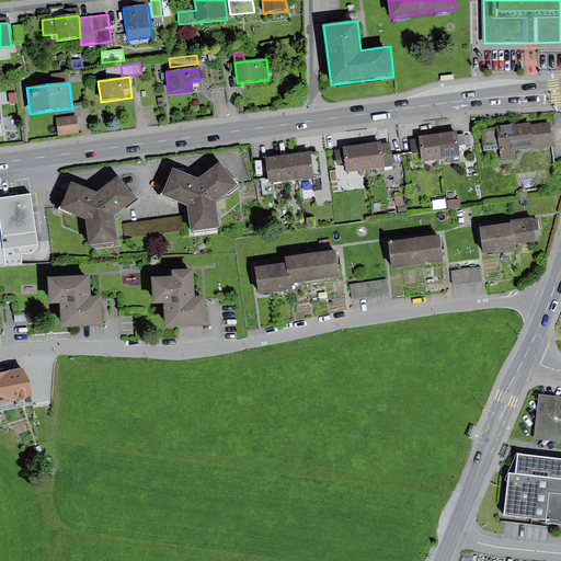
[(16,93),(9,94),(10,104),(18,103),(16,93)]
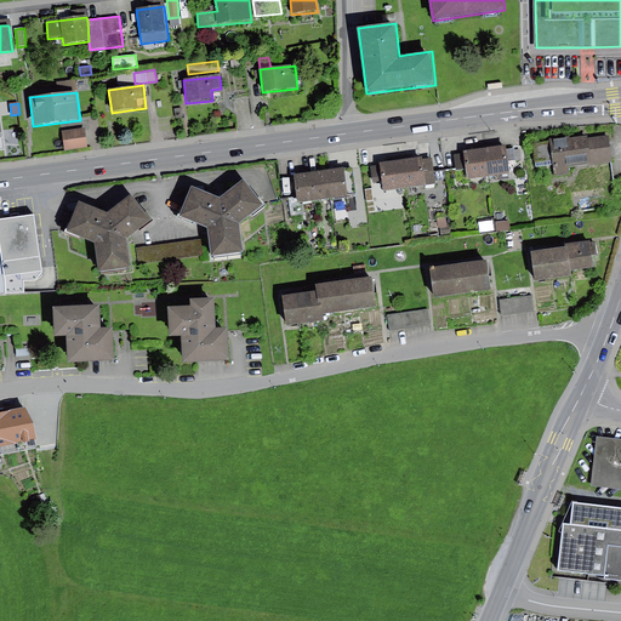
[(85,127),(62,131),(66,151),(87,148),(85,127)]
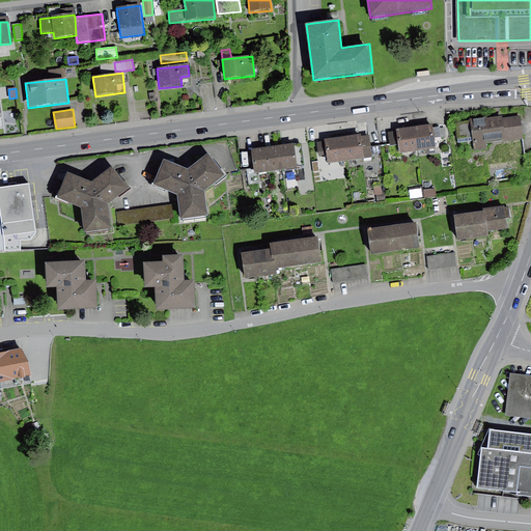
[(504,116),(472,120),(475,150),(487,149),(486,143),(524,139),(522,117),(504,118),(504,116)]
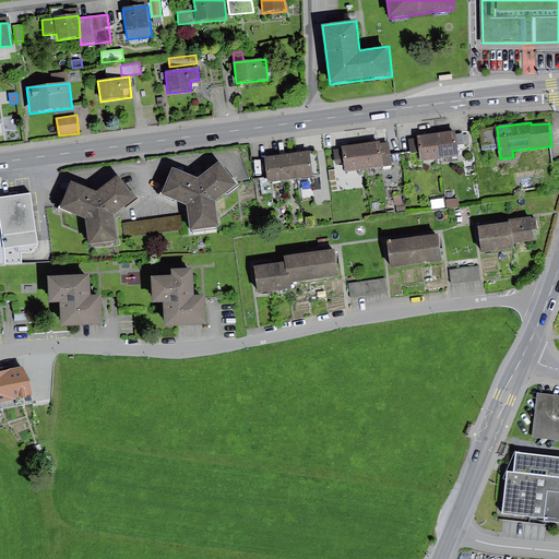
[(455,131),(438,134),(442,159),(459,157),(458,146),(455,134),(455,131)]
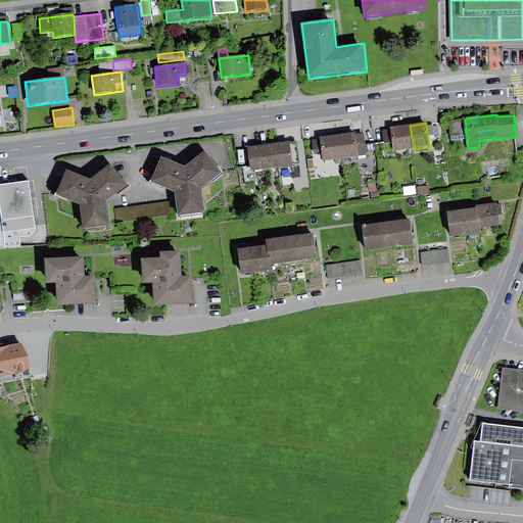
[(410,126),(390,128),(391,130),(393,144),(394,152),(414,149),(410,126)]
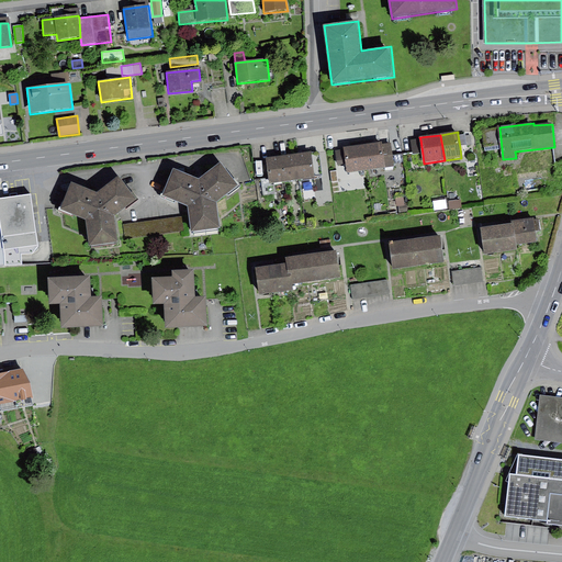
[(423,155),(420,139),(411,141),(413,156),(423,155)]
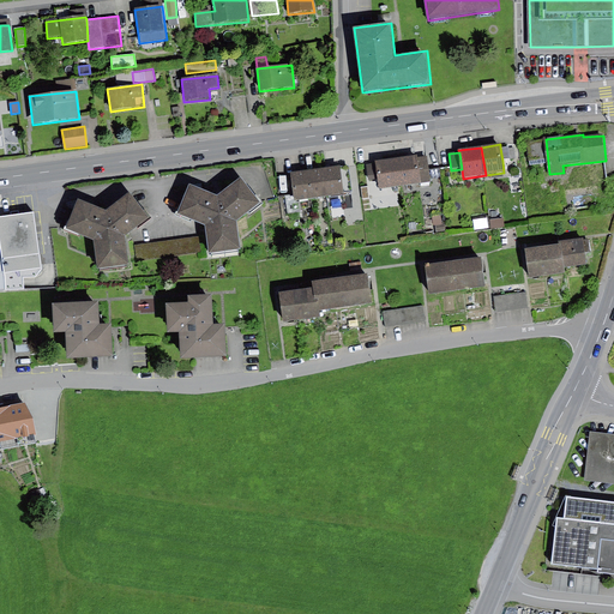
[(417,157),(397,160),(402,187),(421,185),(417,158),(417,157)]
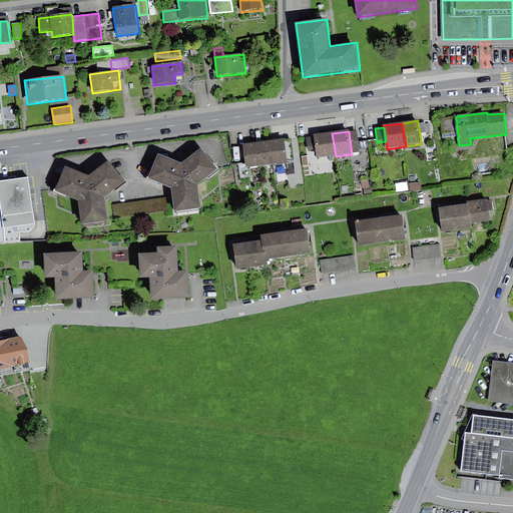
[(357,131),(349,132),(352,154),(360,152),(357,131)]
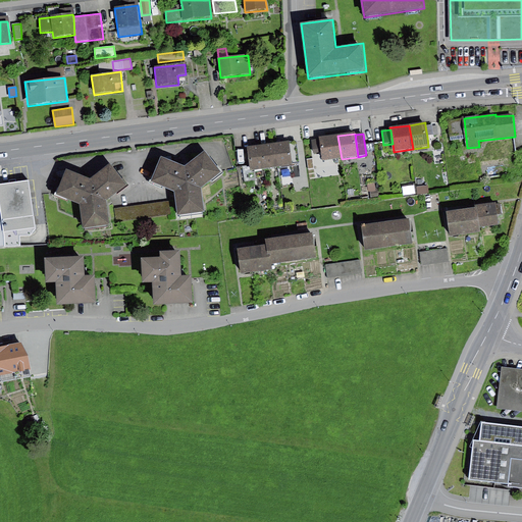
[(337,136),(319,138),(319,140),(321,153),(322,162),(342,159),(337,136)]
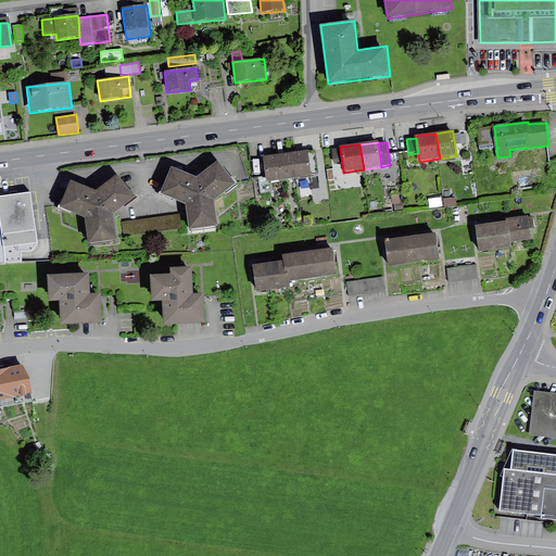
[(340,149),(332,150),(335,164),(342,163),(340,149)]
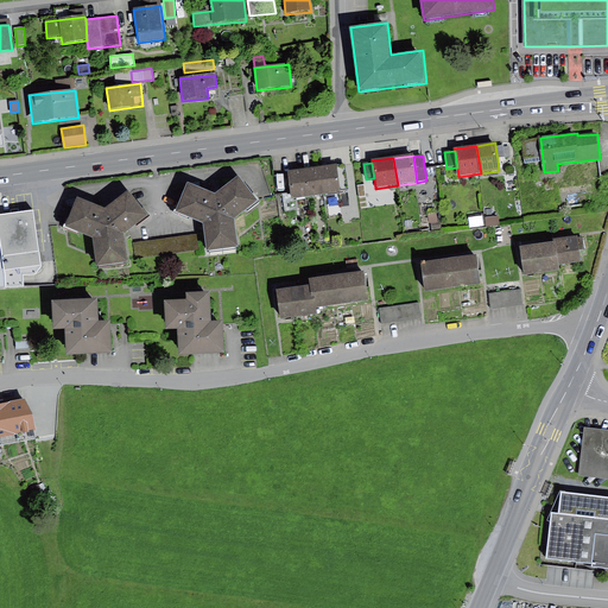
[(346,165),(322,168),(325,196),(341,194),(341,191),(349,190),(346,165)]
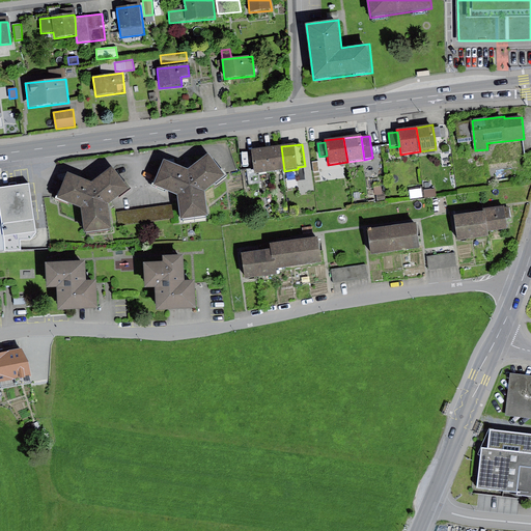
[(281,146),(267,148),(270,173),(284,171),(281,146)]
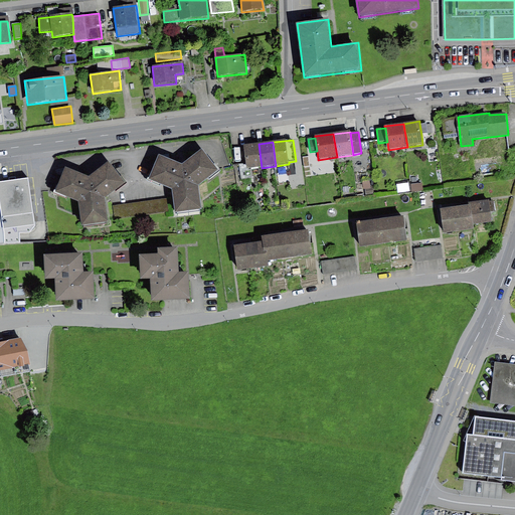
[(259,144),(244,146),(247,170),(262,168),(259,144)]
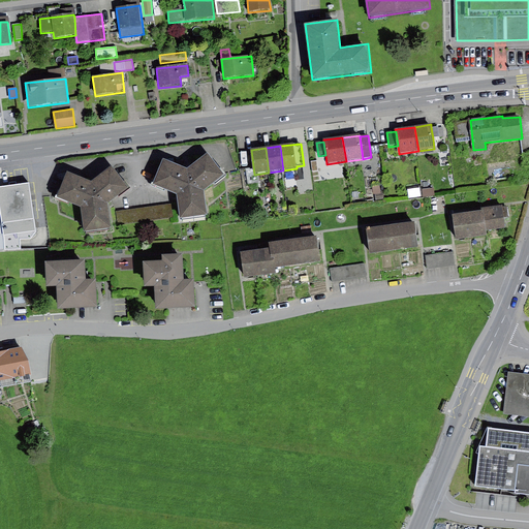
[(187,170),(163,160),(152,187),(178,195),(180,220),(208,216),(204,192),(225,177),(208,154),(187,170)]
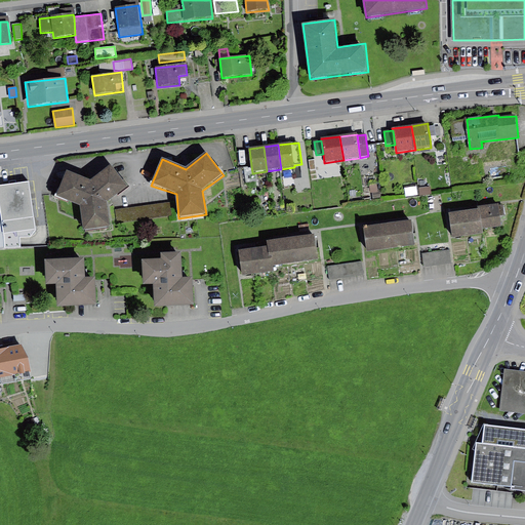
[(89,182),(67,172),(55,197),(81,207),(83,232),(111,229),(107,202),(128,188),(111,166),(89,182)]
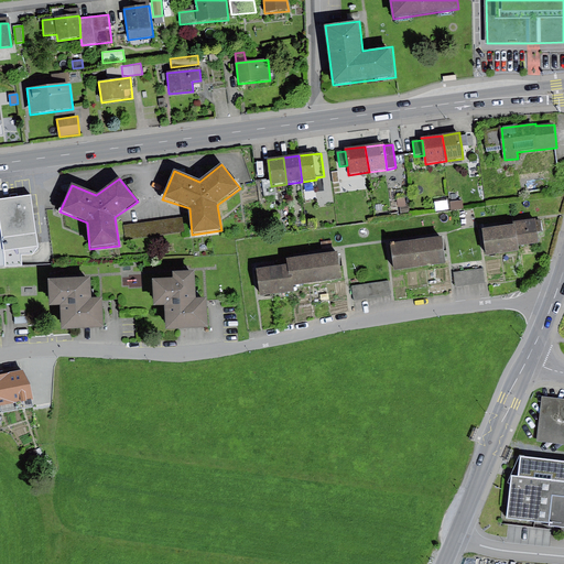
[(35,198),(0,203),(4,242),(40,239),(35,198)]
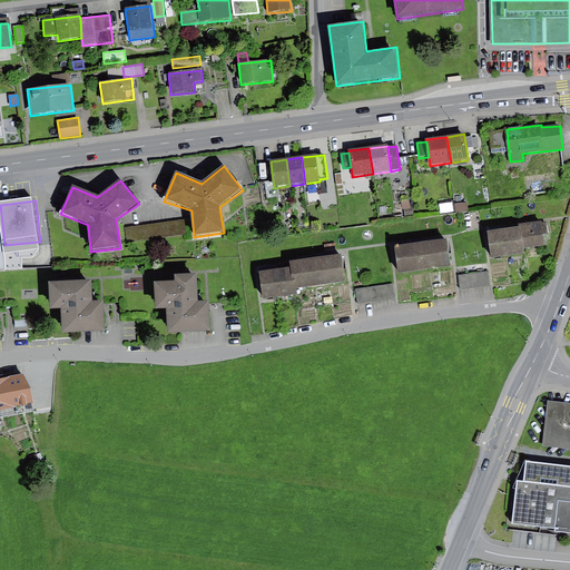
[(454,202),(440,204),(441,214),(455,212),(454,202)]
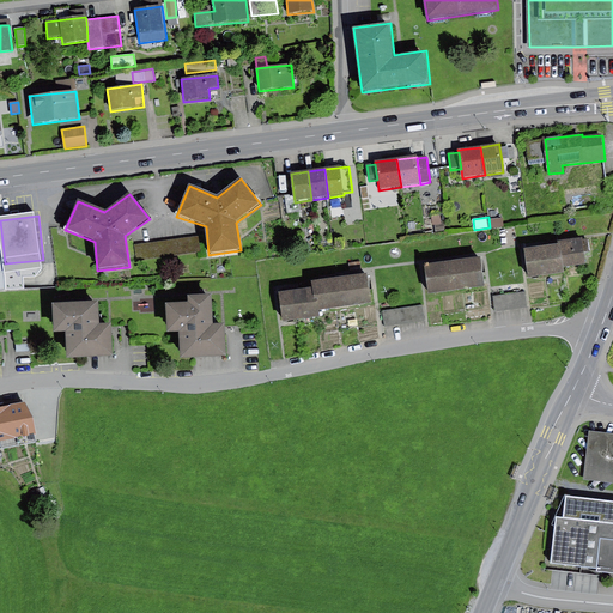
[(503,219),(490,220),(491,229),(504,226),(503,219)]
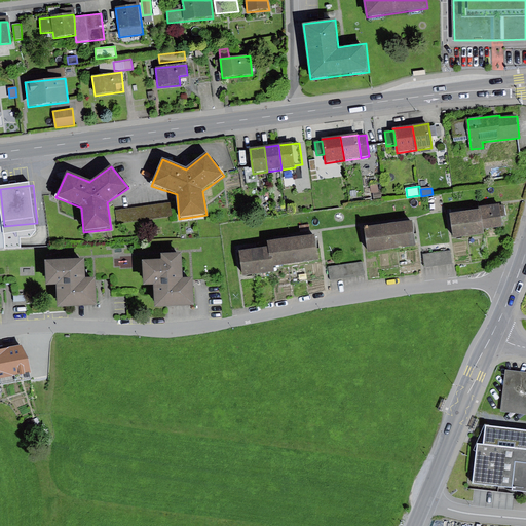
[(171,203),(116,211),(117,223),(172,217),(171,203)]
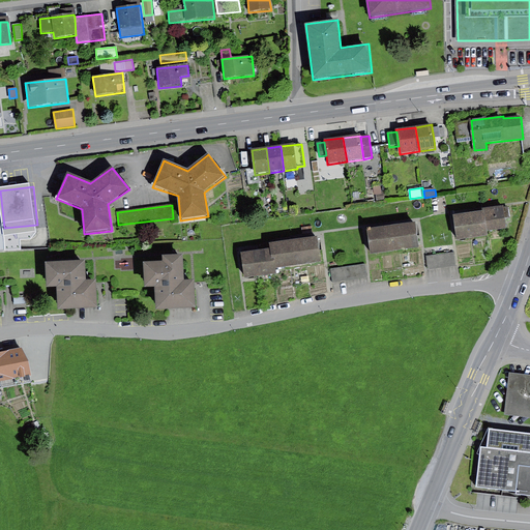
[(484,212),(487,232),(507,229),(504,206),(483,208),(484,212)]
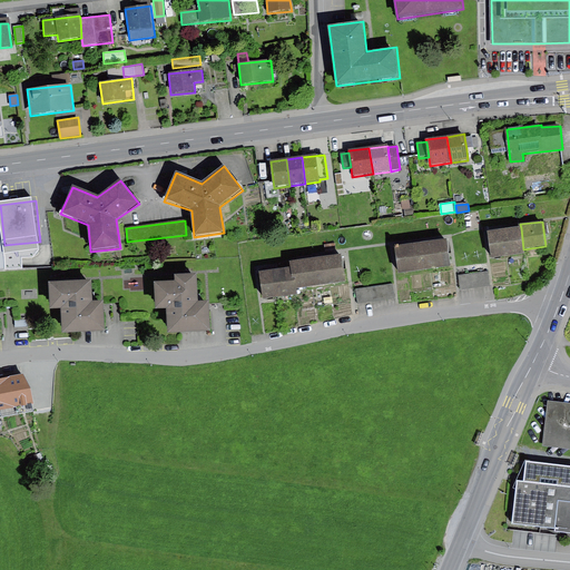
[(505,231),(488,233),(490,261),(523,256),(523,249),(521,228),(505,231)]
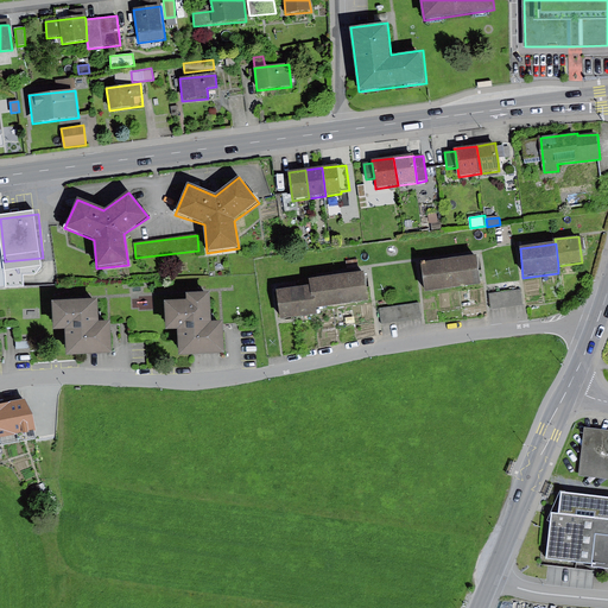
[(449,260),(422,265),(426,296),(481,287),(477,257),(449,260)]
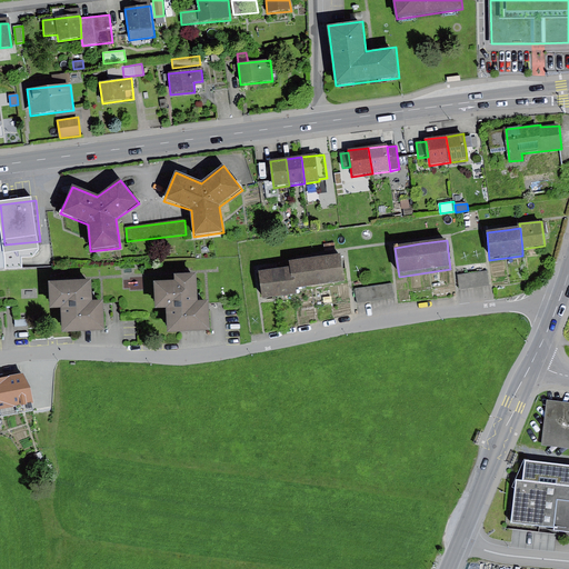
[(315,259),(291,262),(291,268),(295,291),(346,285),(341,256),(315,259)]
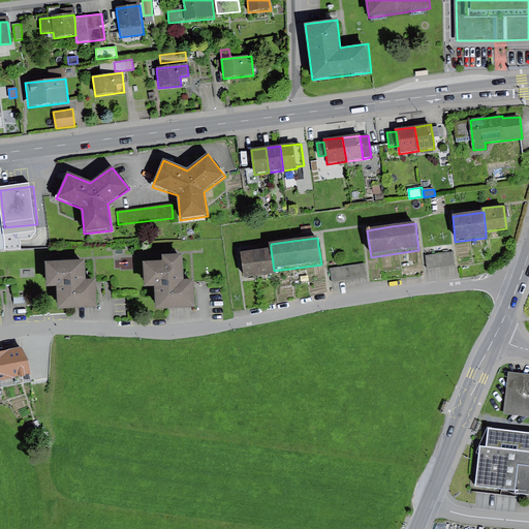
[(274,271),(271,249),(256,251),(241,252),(244,279),(274,276),(274,271)]
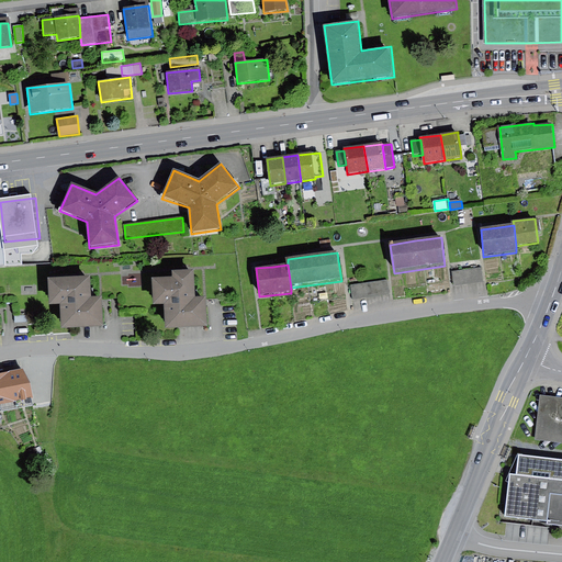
[(481,268),(452,271),(454,287),(483,283),(481,268)]
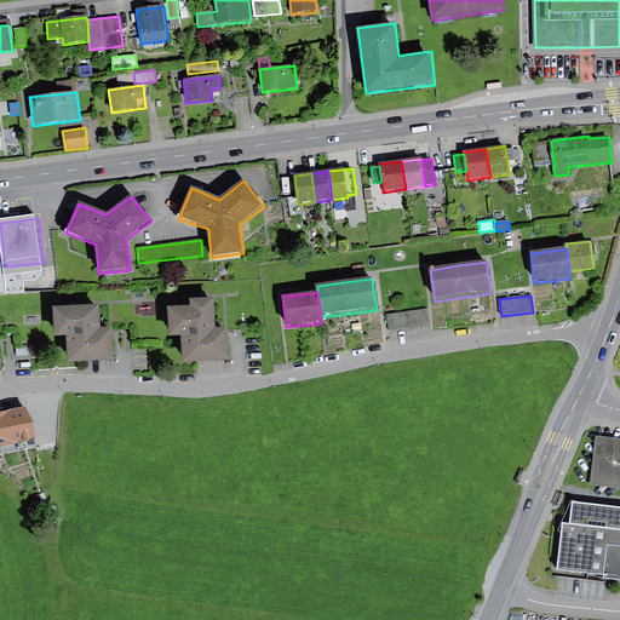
[(190,308),(167,309),(170,337),(182,337),(183,363),(230,361),(228,329),(214,331),(213,299),(190,300),(190,308)]
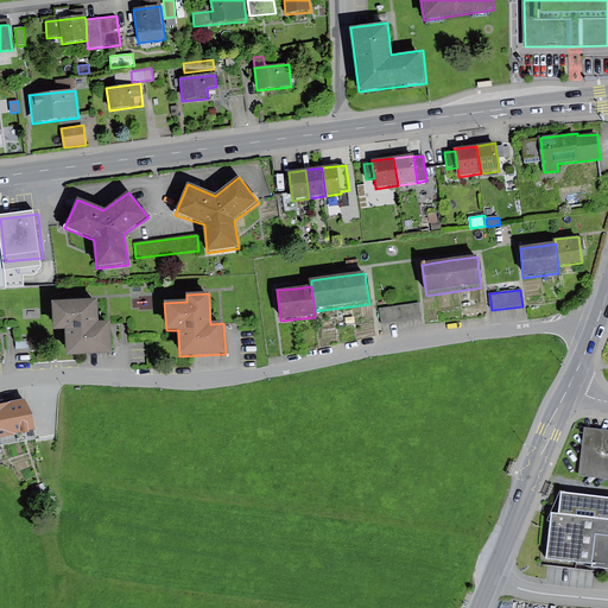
[(97,299),(51,302),(52,330),(65,330),(67,356),(112,354),(111,324),(99,325),(97,299)]
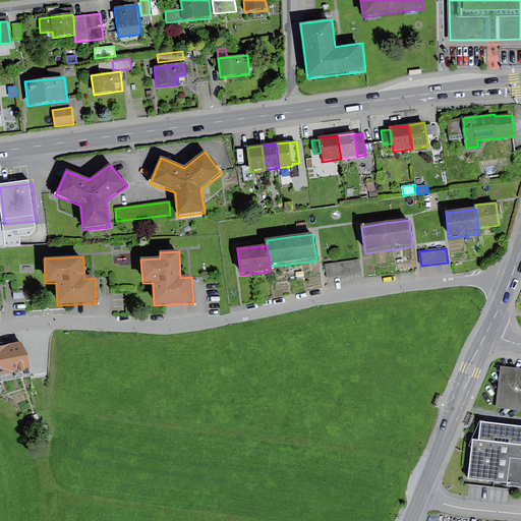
[(359,261),(326,265),(327,277),(360,273),(359,261)]
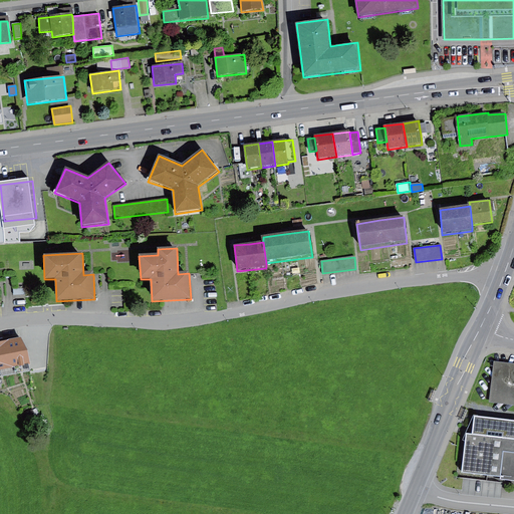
[(20,337),(0,340),(0,368),(31,363),(28,349),(20,337)]
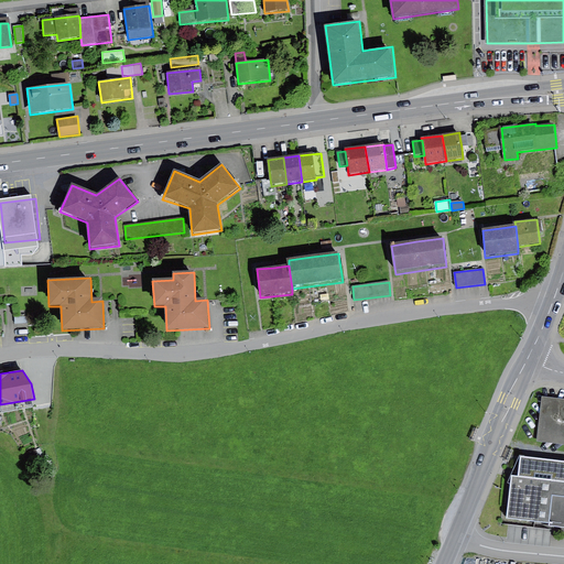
[(563,400),(542,398),(537,442),(563,445),(563,400)]
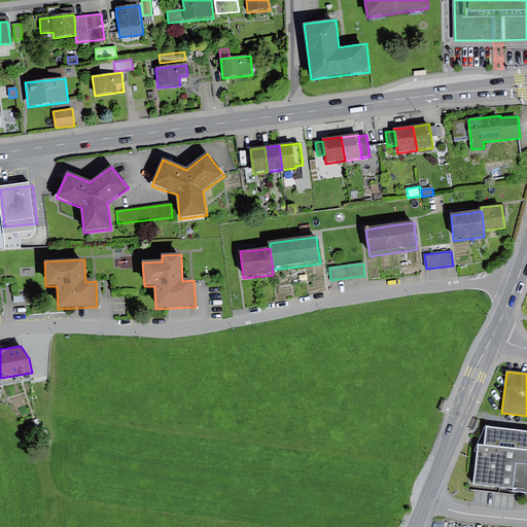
[(443,399),(438,411),(443,412),(448,400),(443,399)]
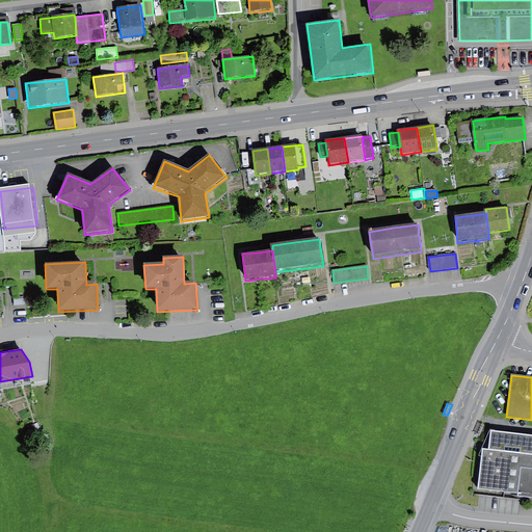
[(480,423),(475,434),(479,435),(484,425),(480,423)]
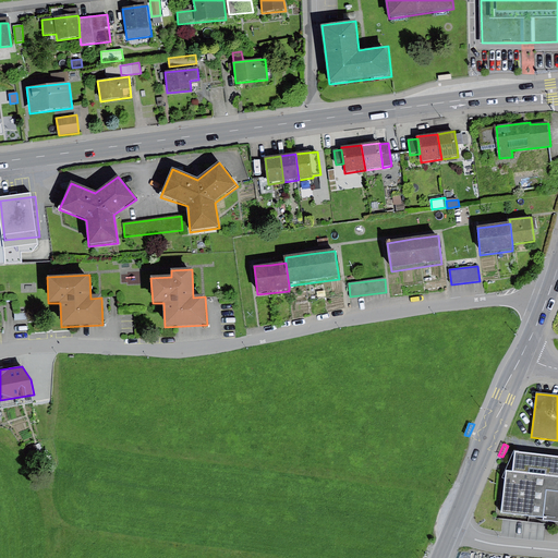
[(557,458),(516,453),(513,472),(506,472),(501,514),(544,519),(544,521),(557,522),(557,458)]
